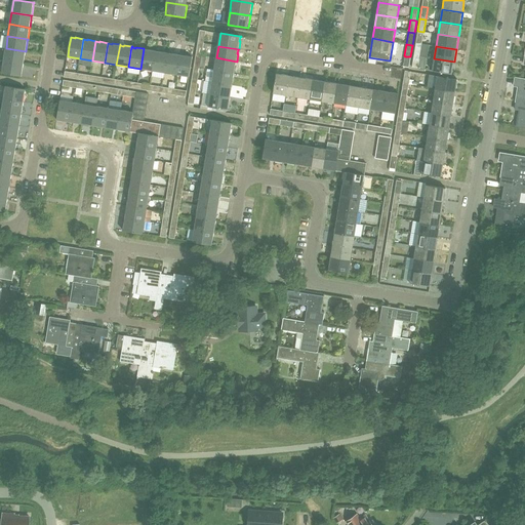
[(4,61),(24,64),(25,55),(25,51),(26,51),(6,48),(4,61)]
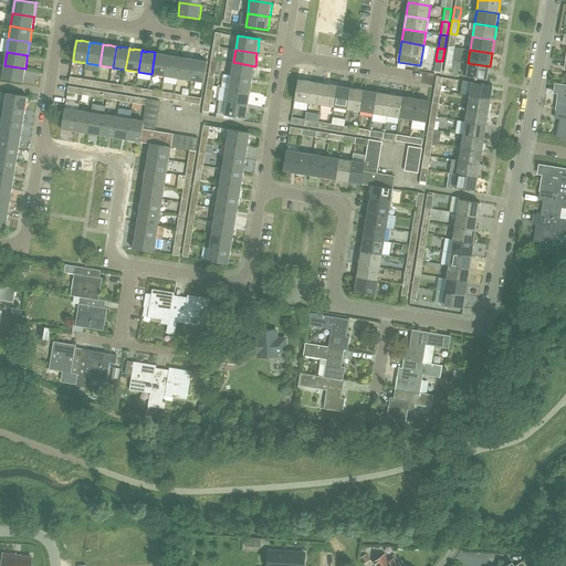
[(155,52),(152,74),(165,76),(168,54),(159,53),(159,54),(155,53),(155,52)]
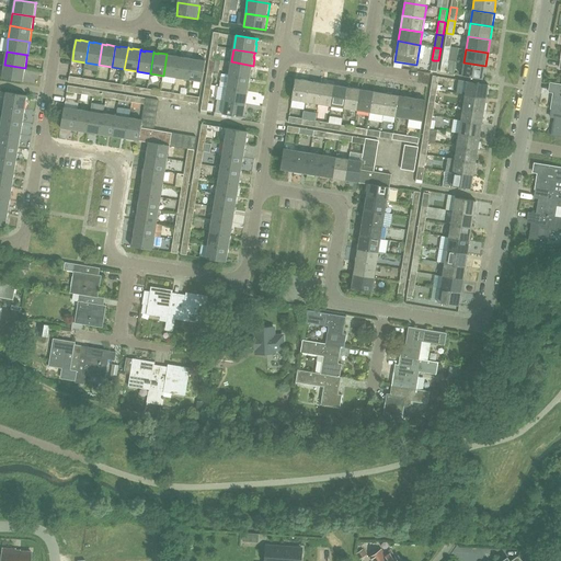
[(163,76),(176,78),(180,56),(171,55),(167,55),(167,54),(163,76)]
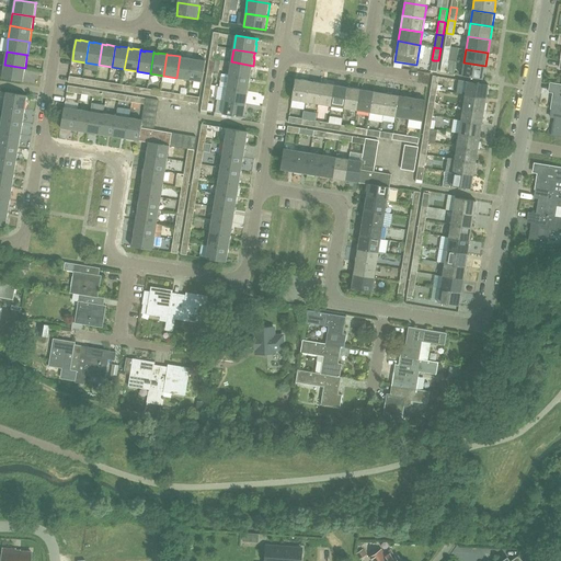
[(176,78),(190,80),(193,58),(184,57),(180,57),(180,56),(176,78)]
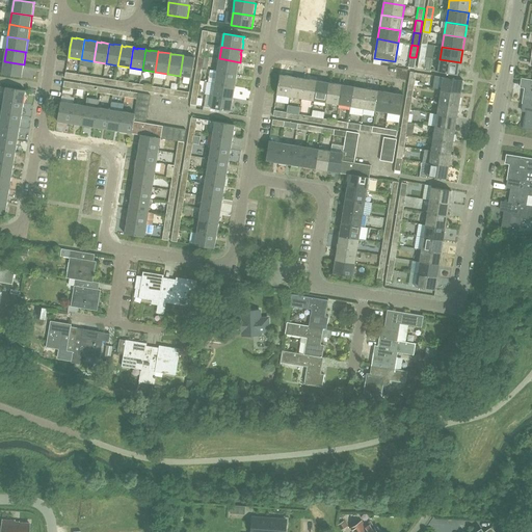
[(183,55),(180,76),(192,78),(195,59),(195,57),(187,56),(183,56),(183,55)]
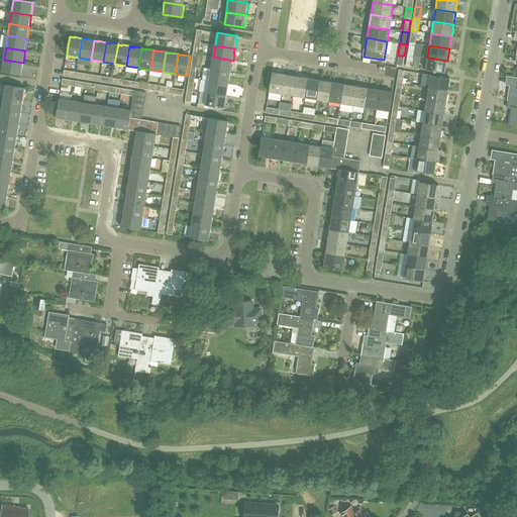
[(233,61),(213,57),(211,69),(231,72),(232,66),(231,65),(232,61),(233,61)]
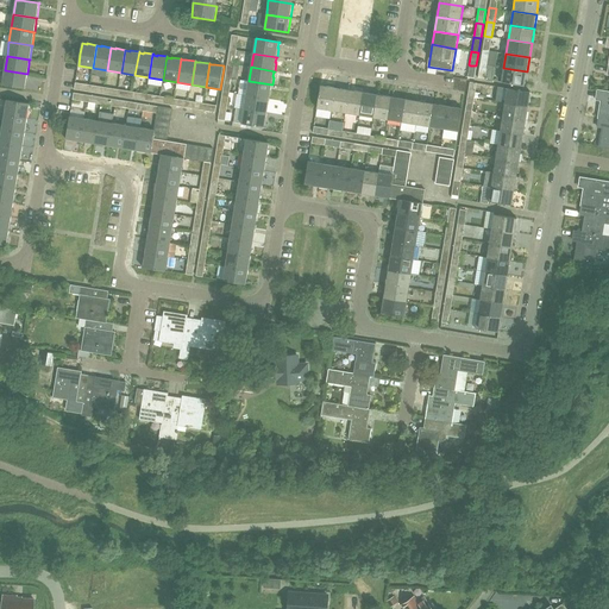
[(525,86),(527,71),(503,68),(501,82),(525,86)]
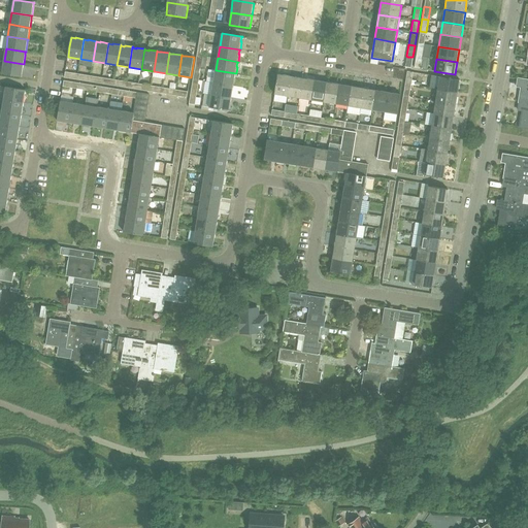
[(24,64),(4,61),(2,73),(20,76),(22,76),(23,68),(24,64)]
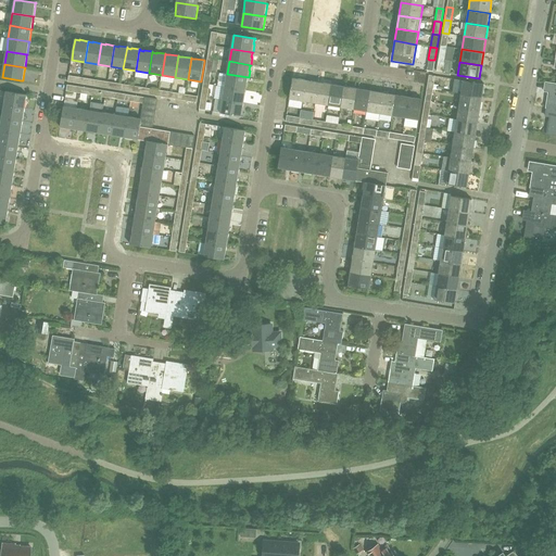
[(249,78),(249,77),(227,74),(225,87),(247,90),(248,81),(248,77),(249,78)]
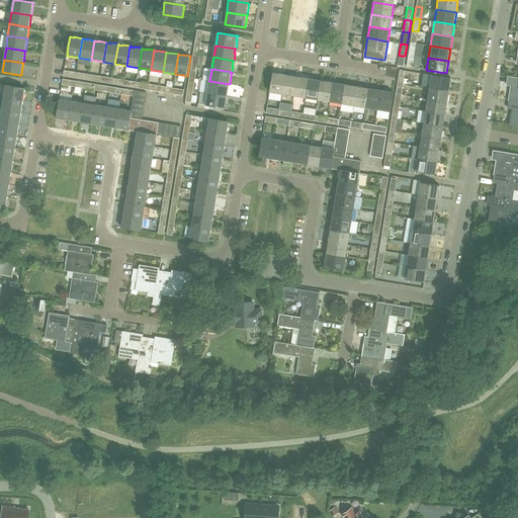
[(285,75),(273,73),(269,92),(282,94),(285,75)]
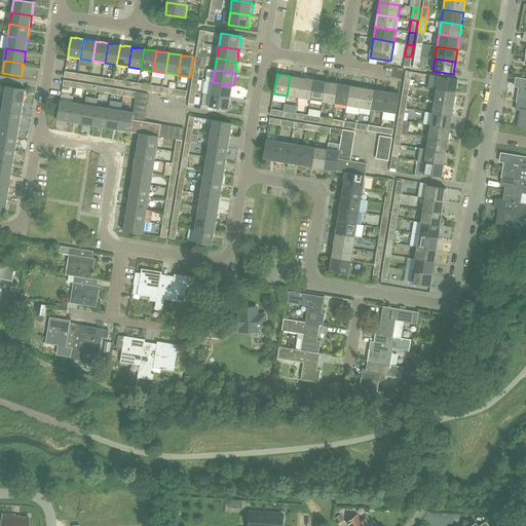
[(287,96),(298,98),(302,78),(290,76),(287,96)]
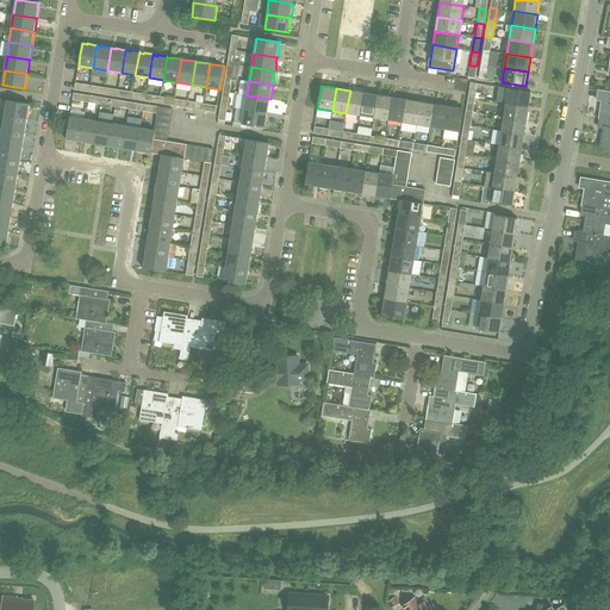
[(529,106),(531,92),(508,88),(506,103),(529,106)]
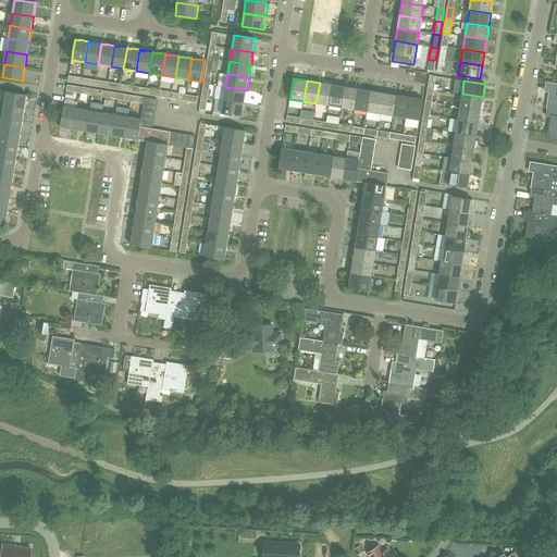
[(333,84),(320,83),(316,103),(329,106),(333,84)]
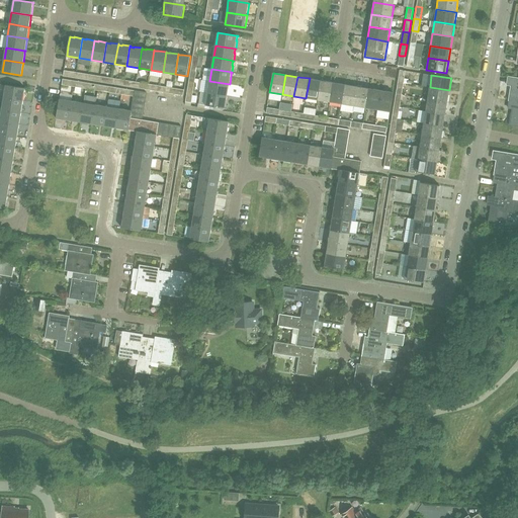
[(517,78),(509,77),(507,85),(512,85),(509,100),(517,101),(517,78)]
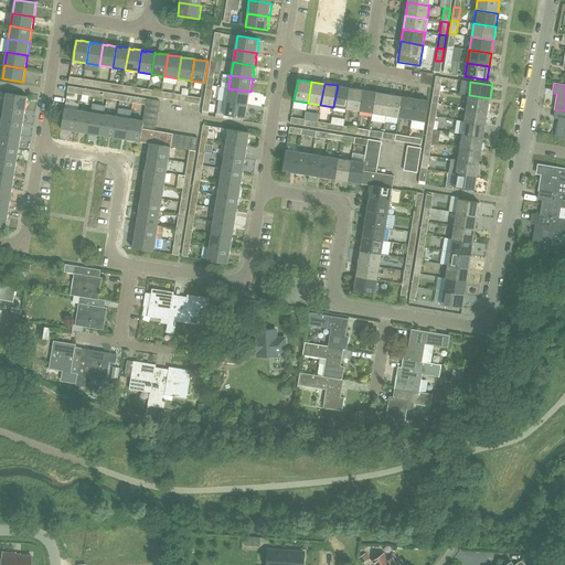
[(333,107),(347,109),(350,87),(338,85),(333,107)]
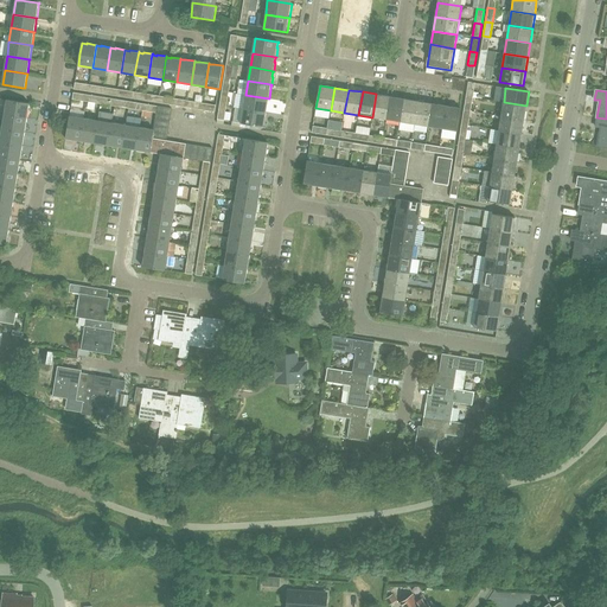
[(372,117),(387,120),(390,96),(376,94),(372,117)]
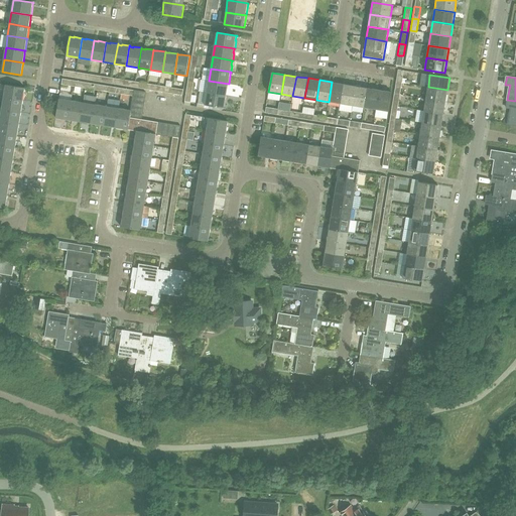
[(207,93),(227,96),(228,88),(228,84),(229,84),(209,81),(207,93)]
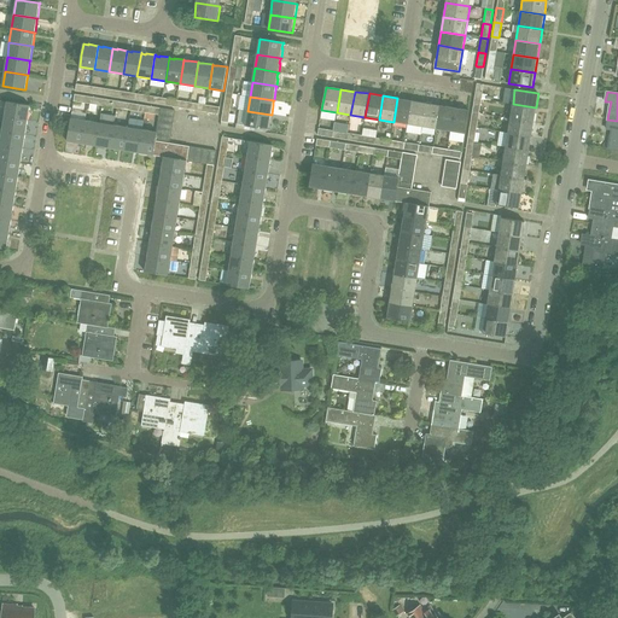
[(394,122),(408,124),(412,100),(397,98),(394,122)]
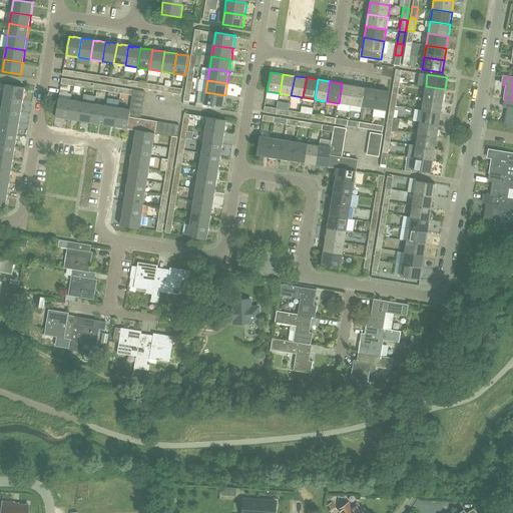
[(342,83),(339,103),(351,105),(354,85),(342,83)]
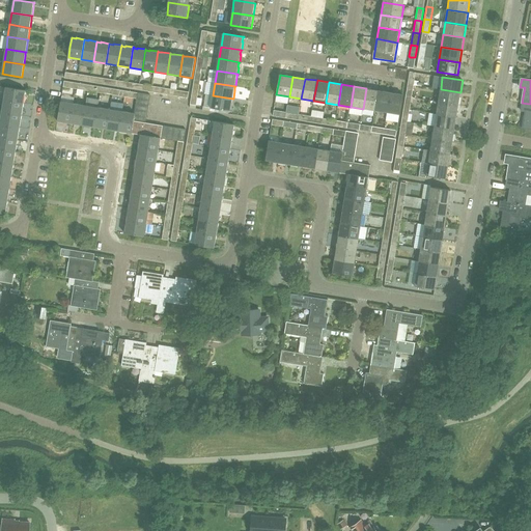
[(6,87),(4,100),(24,103),(26,90),(6,87)]
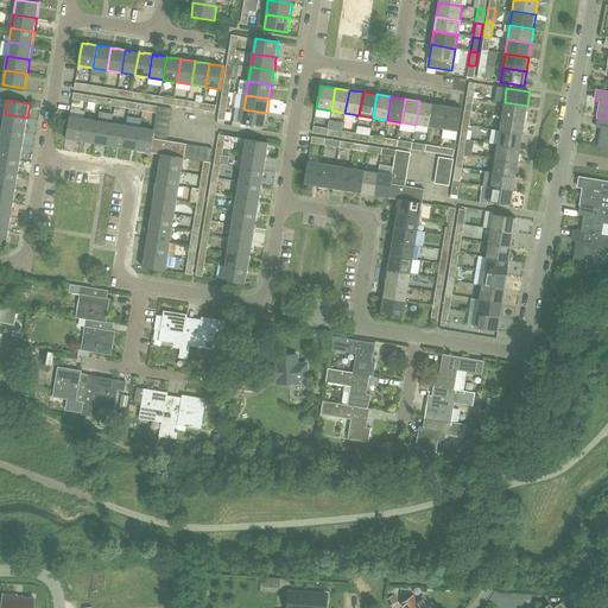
[(416,125),(430,127),(434,103),(419,101),(416,125)]
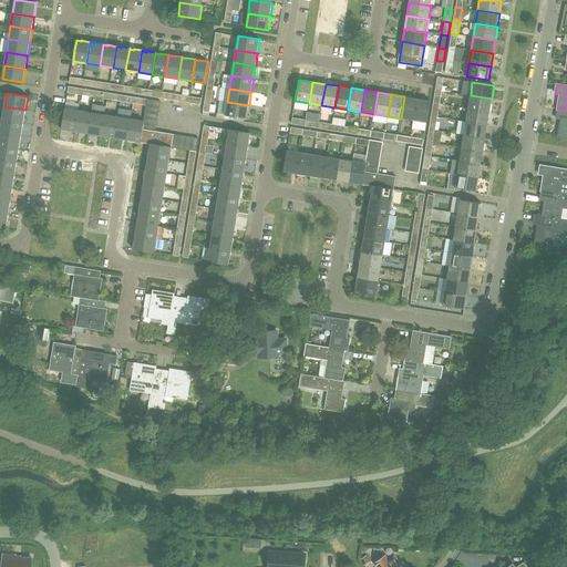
[(490,112),(492,99),(471,95),(468,109),(490,112)]
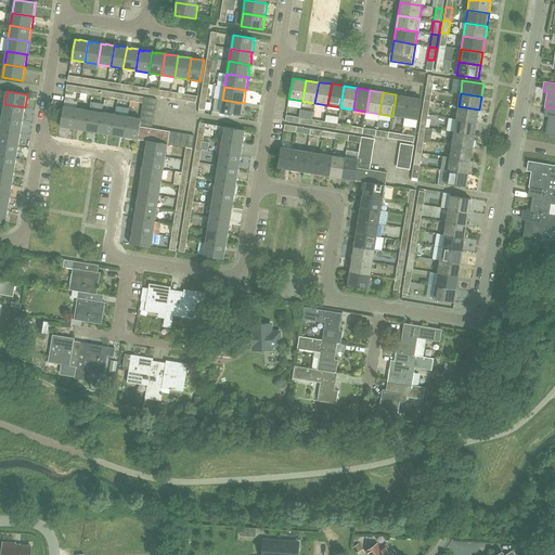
[(392,116),(405,118),(409,97),(396,94),(392,116)]
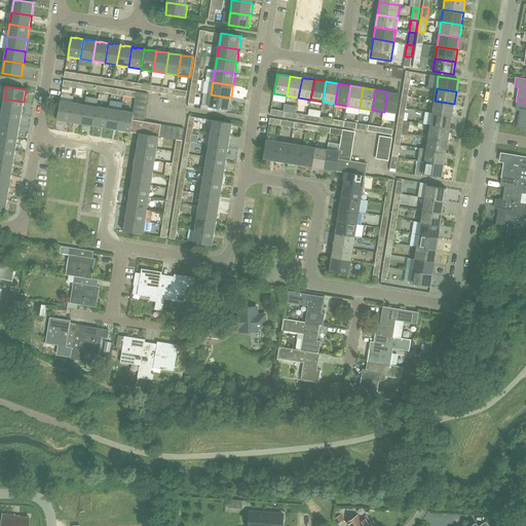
[(136,99),(148,101),(149,94),(137,91),(136,98),(136,99)]
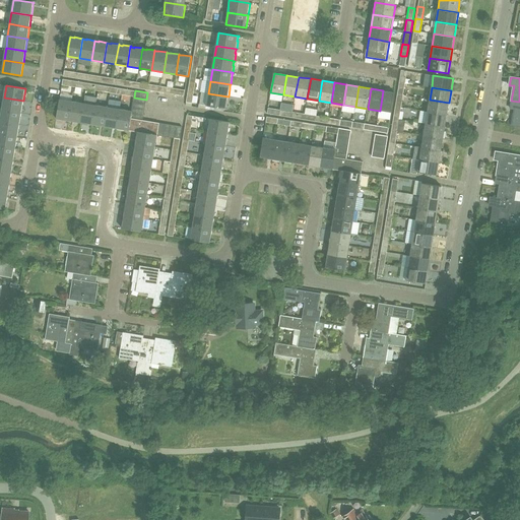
[(392,113),(395,92),(383,90),(380,111),(392,113)]
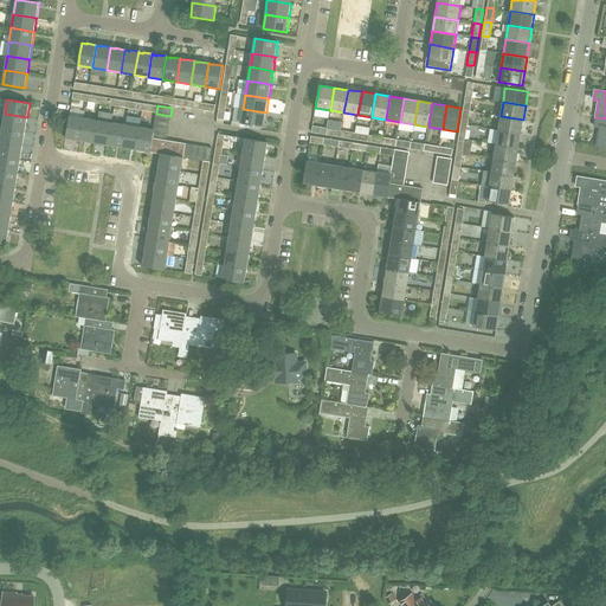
[(266,113),(243,109),(242,123),(262,127),(264,127),(265,117),(265,113),(266,113)]
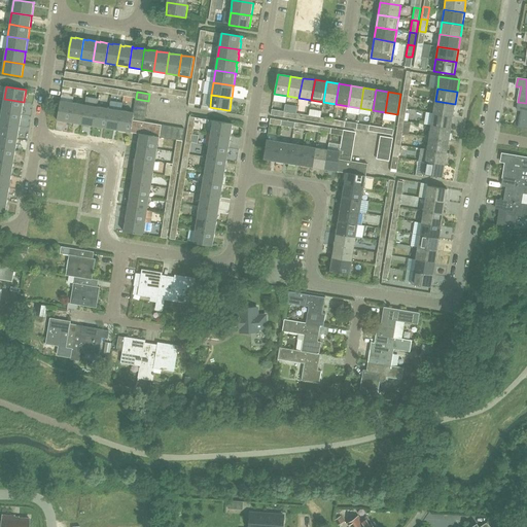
[(22,114),(24,102),(4,99),(2,111),(22,114)]
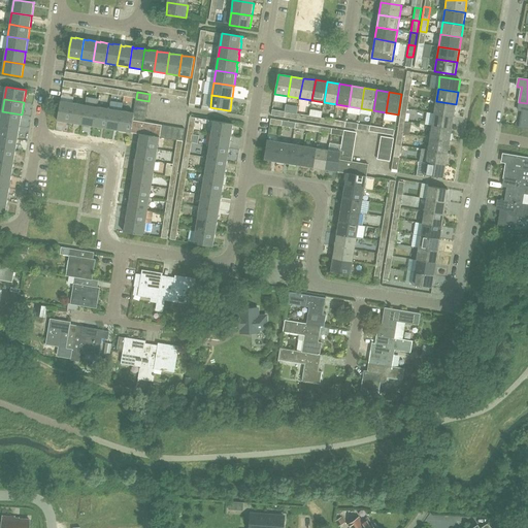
[(57,121),(70,123),(73,102),(60,100),(57,121)]
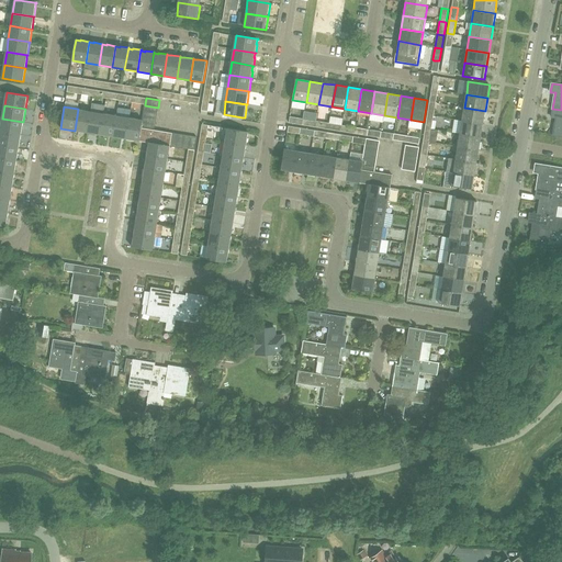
[(483,124),(485,111),(464,108),(462,120),(483,124)]
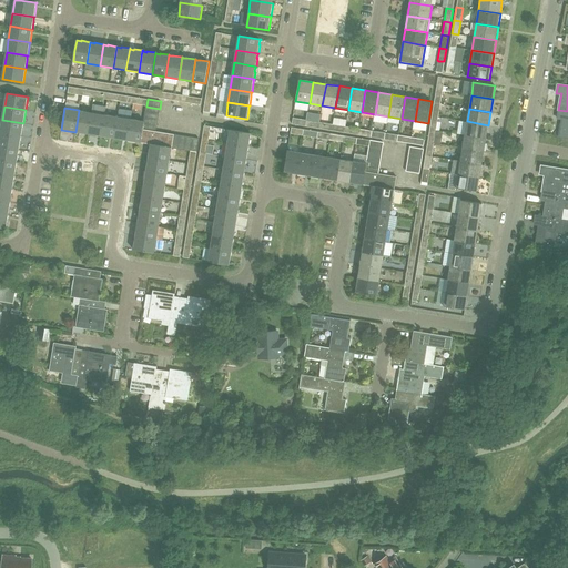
[(92,112),(79,110),(75,132),(89,134),(92,112)]
